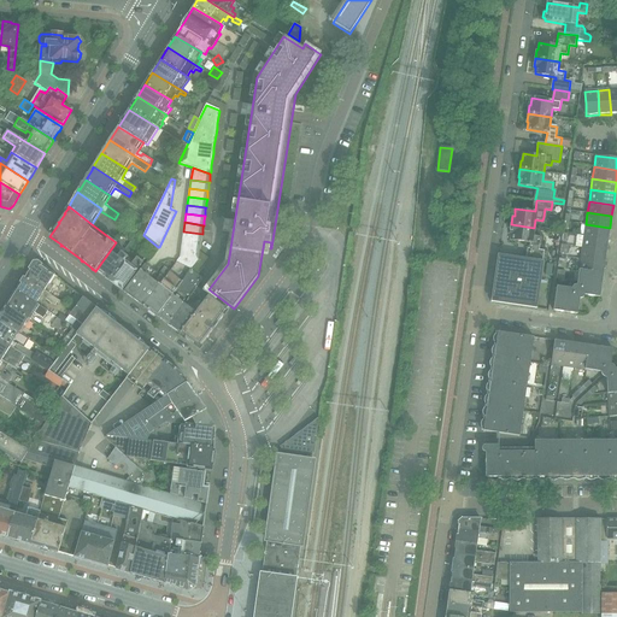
[(534,228),(511,224),(510,233),(511,233),(511,240),(530,244),(529,250),(527,248),(526,259),(542,262),(544,251),(538,251),(540,238),(533,236),(534,228)]
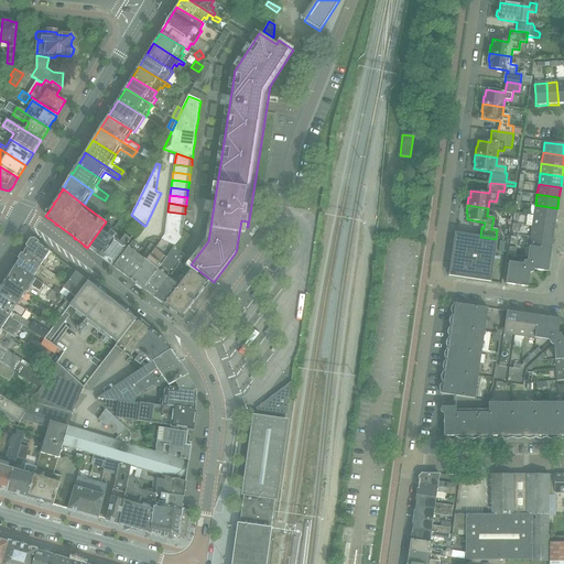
[(557,208),(535,205),(533,215),(555,218),(557,208)]
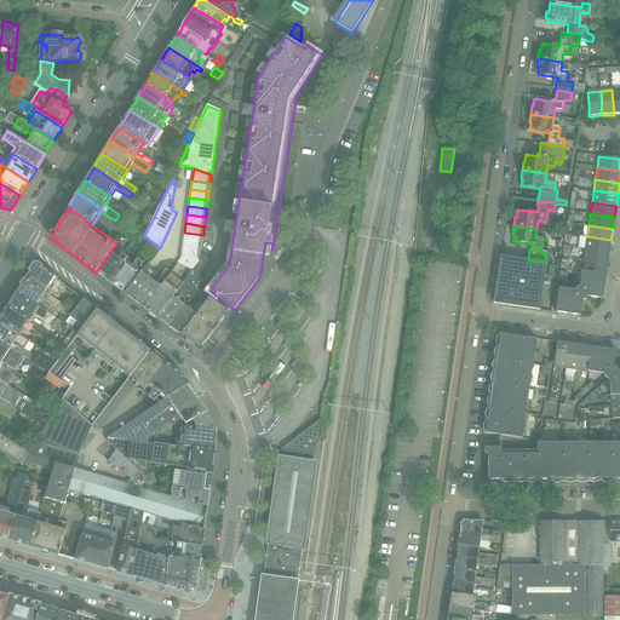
[(128,240),(132,242),(136,246),(143,236),(135,230),(128,240)]
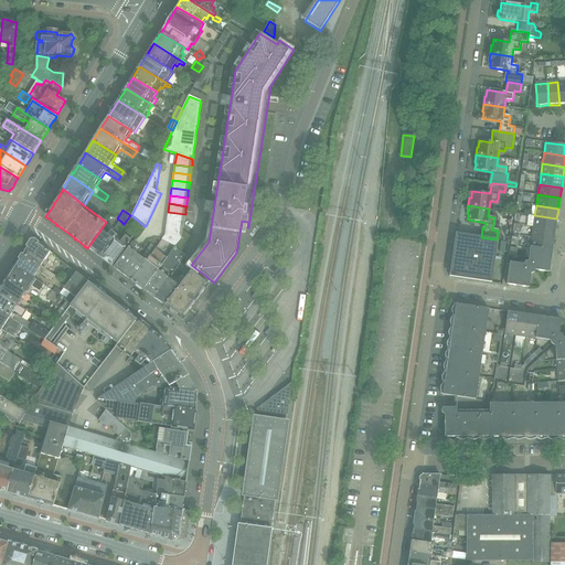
[(168,212),(167,220),(184,222),(185,214),(168,212)]
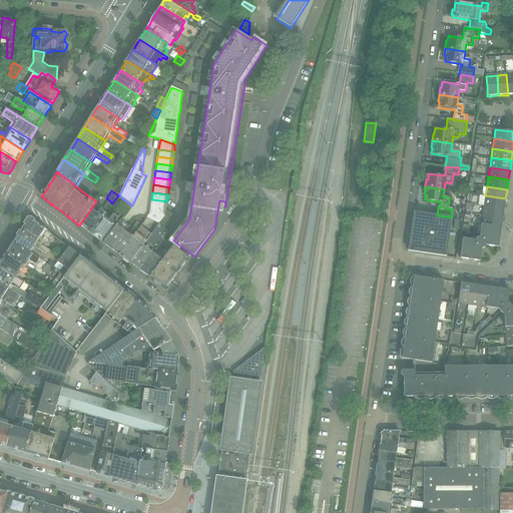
[(505,198),(485,195),(484,205),(504,208),(505,198)]
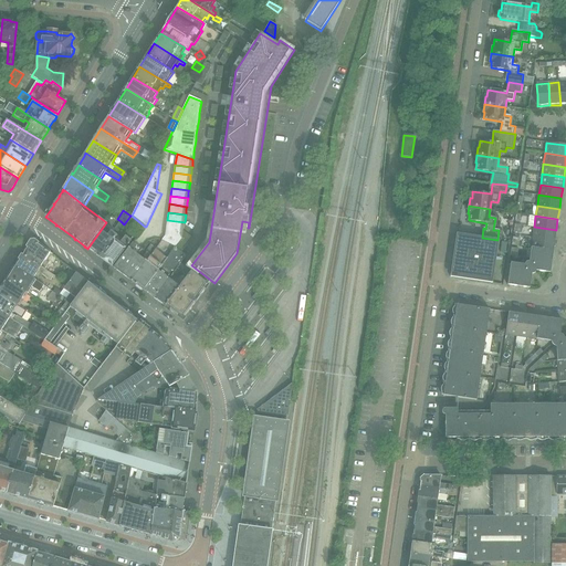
[(167,220),(166,228),(184,230),(185,222),(167,220)]
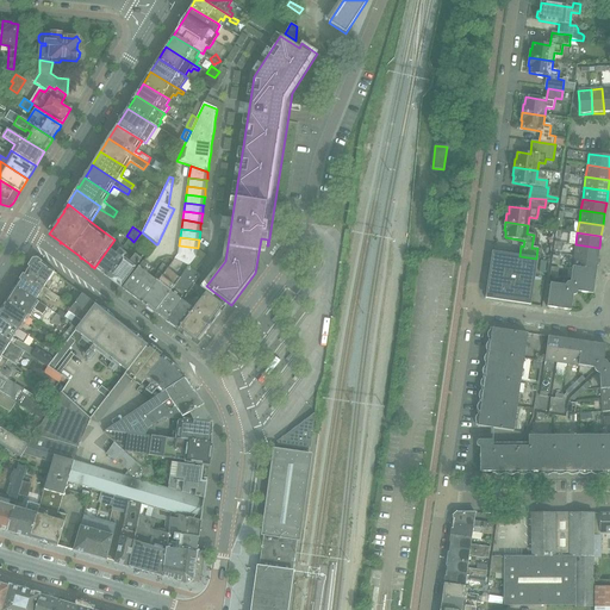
[(135,243),(134,242),(130,238),(123,247),(129,250),(135,243)]
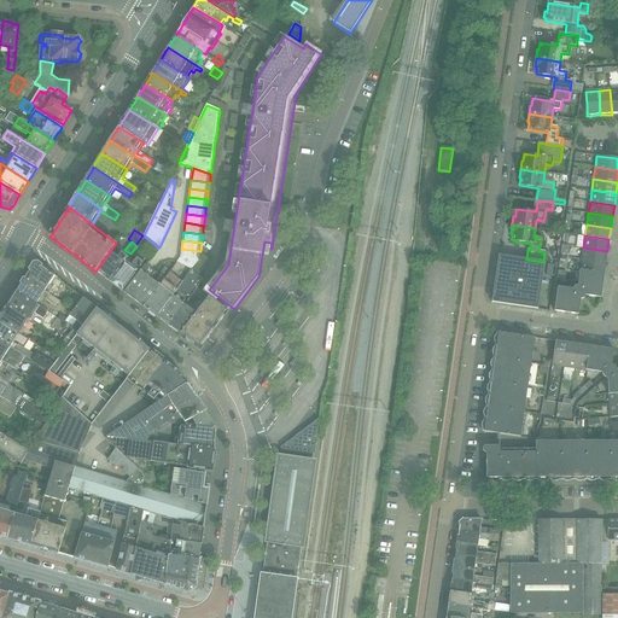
[(128,257),(114,246),(95,272),(109,281),(128,257)]
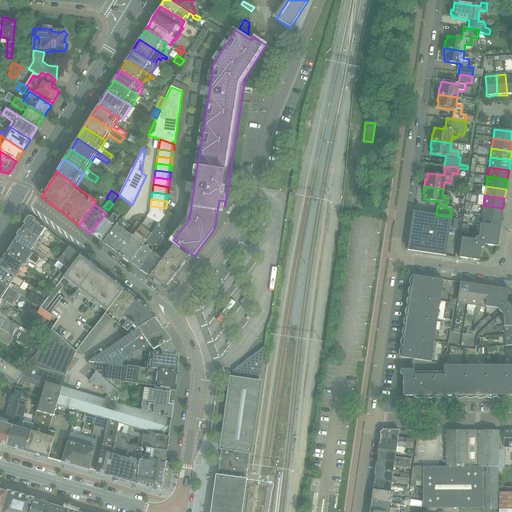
[(503,208),(483,205),(482,214),(502,217),(503,208)]
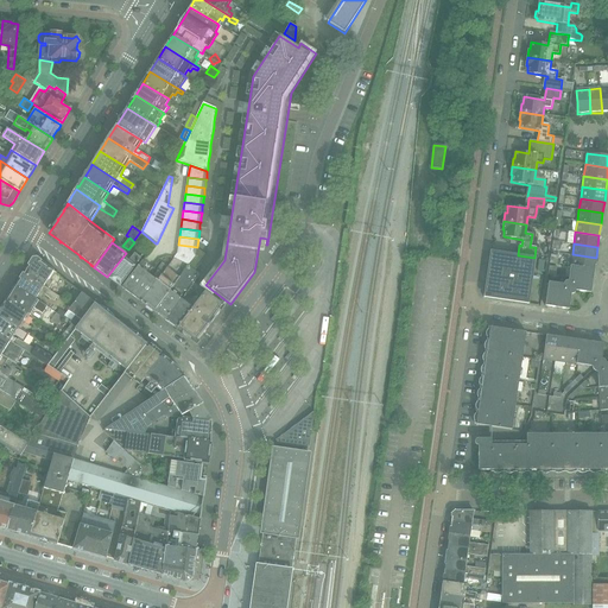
[(177,254),(195,257),(196,257),(197,247),(178,245),(177,254)]
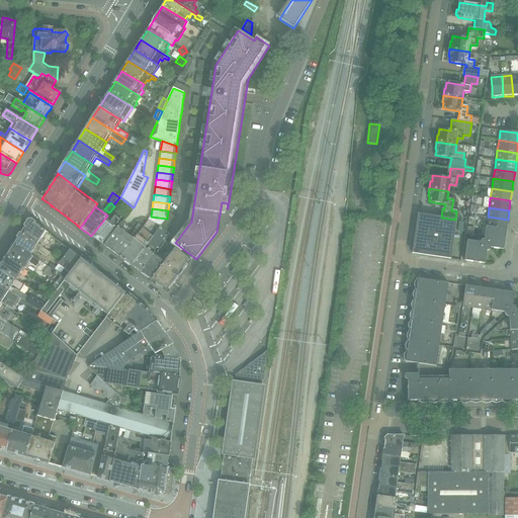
[(441,218),(418,213),(412,253),(449,259),(451,249),(455,220),(441,218)]
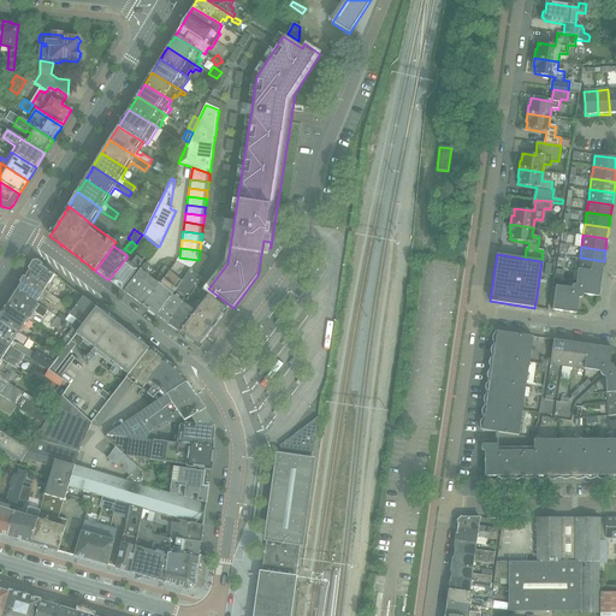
[(134,260),(128,256),(108,280),(122,290),(143,262),(136,256),(134,260)]
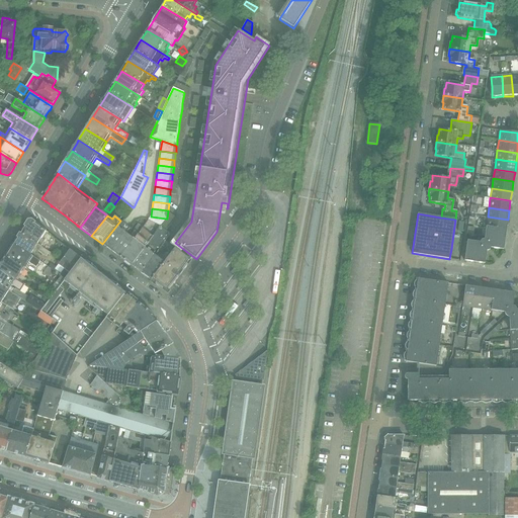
[(151,217),(149,220),(160,226),(166,219),(151,217)]
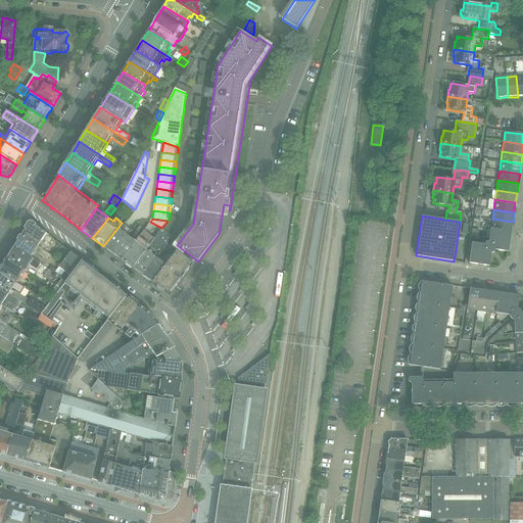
[(513,222),(492,219),(490,229),(511,232),(513,222)]
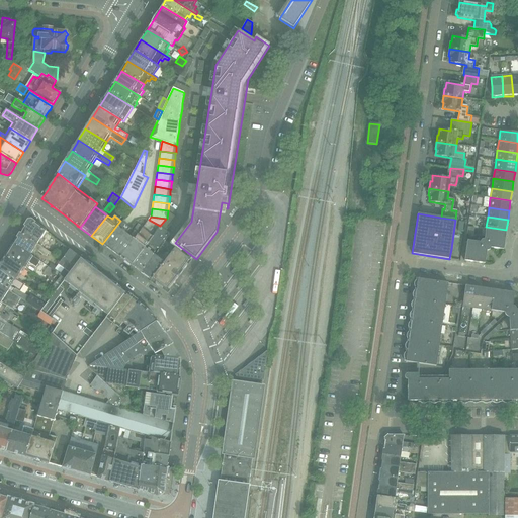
[(35,223),(31,220),(27,221),(20,233),(40,246),(46,240),(49,242),(51,238),(53,239),(54,238),(35,224),(35,223)]
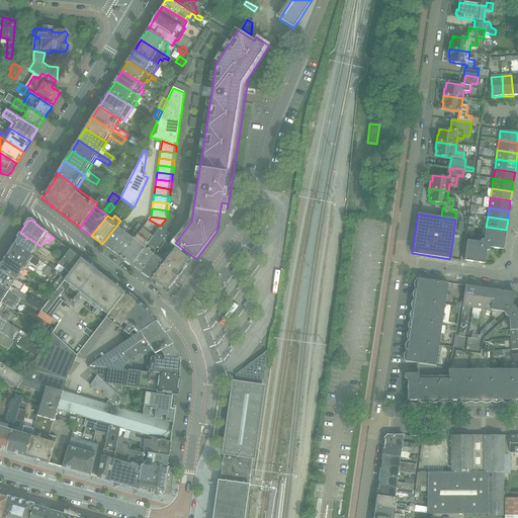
[(125,226),(121,222),(104,245),(108,248),(111,251),(130,228),(125,226)]
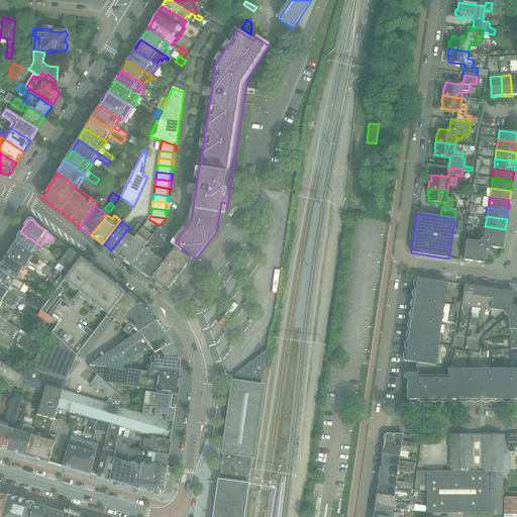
[(132,230),(129,227),(111,250),(119,256),(141,228),(141,227),(137,223),(132,230)]
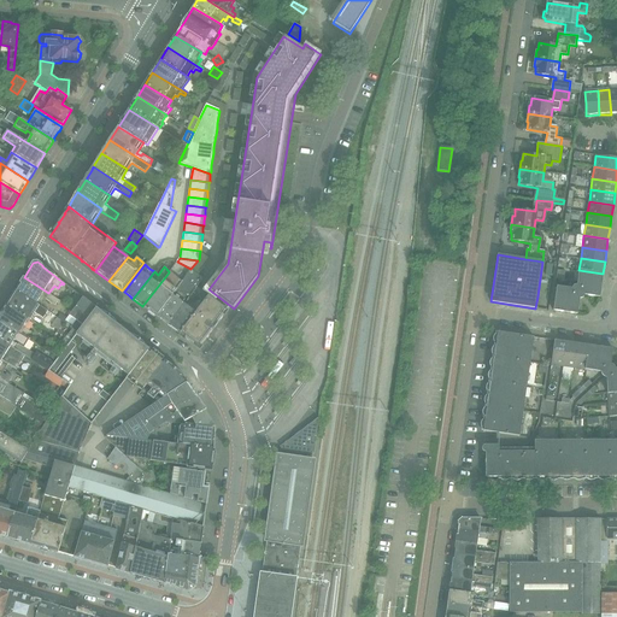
[(201,271),(195,266),(191,271),(198,277),(201,271)]
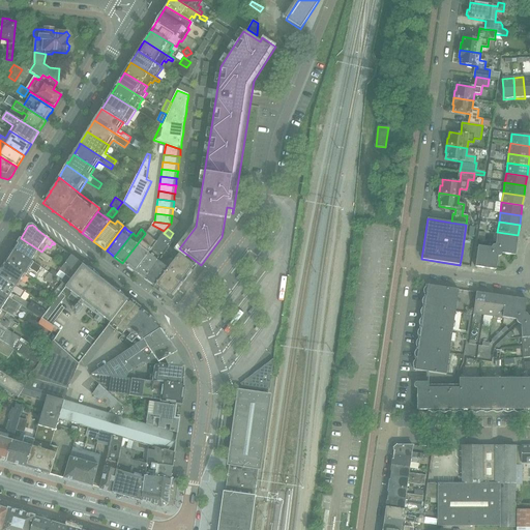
[(518,235),(497,232),(495,245),(502,254),(514,256),(518,235)]
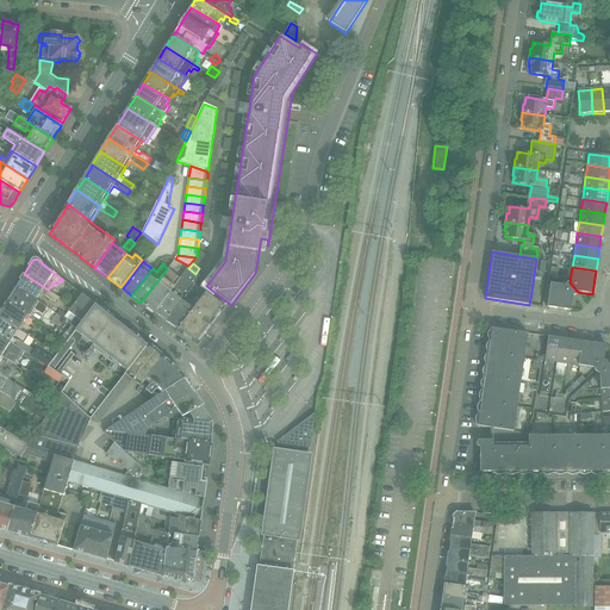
[(188,268),(180,279),(154,313),(166,322),(194,284),(199,277),(195,274),(188,268)]
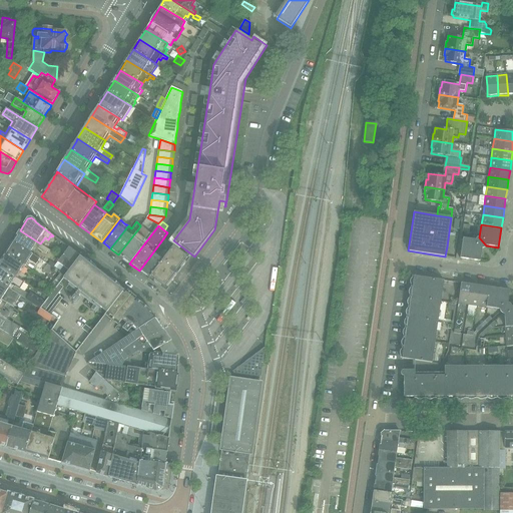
[(151,234),(140,226),(118,254),(119,255),(129,264),(151,234)]
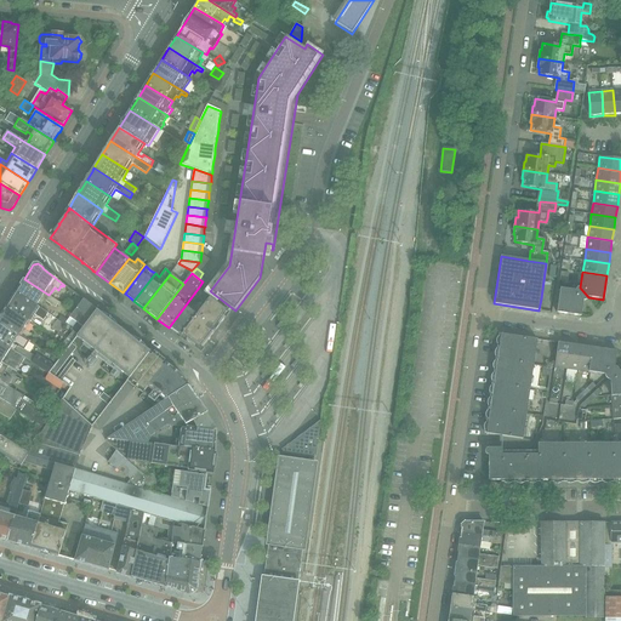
[(49,295),(24,279),(16,292),(41,308),(46,301),(56,307),(57,303),(60,305),(62,303),(49,295)]
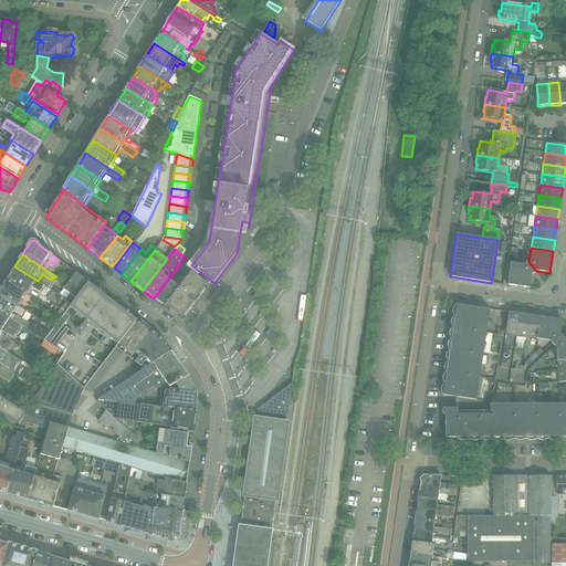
[(191,271),(180,263),(154,299),(164,306),(191,271)]
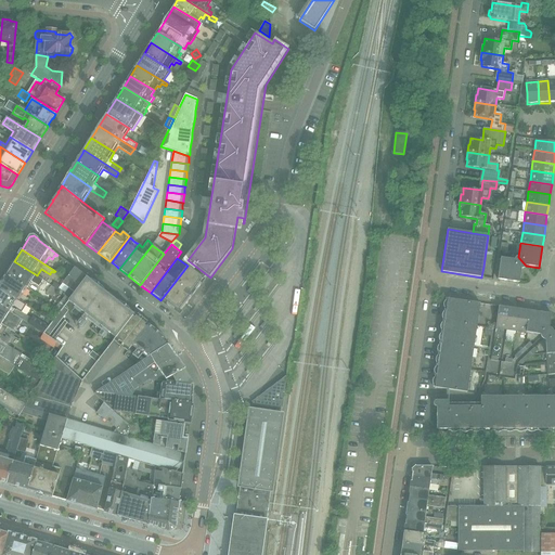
[(514,260),(501,258),(498,280),(519,283),(521,269),(515,260),(514,260)]
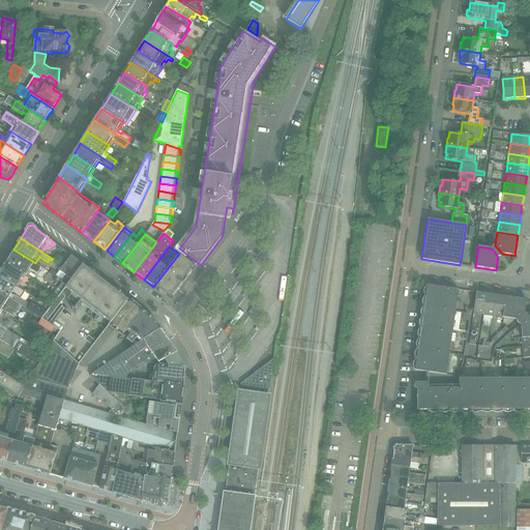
[(35,263),(13,249),(5,262),(26,274),(30,268),(37,273),(40,267),(35,263)]
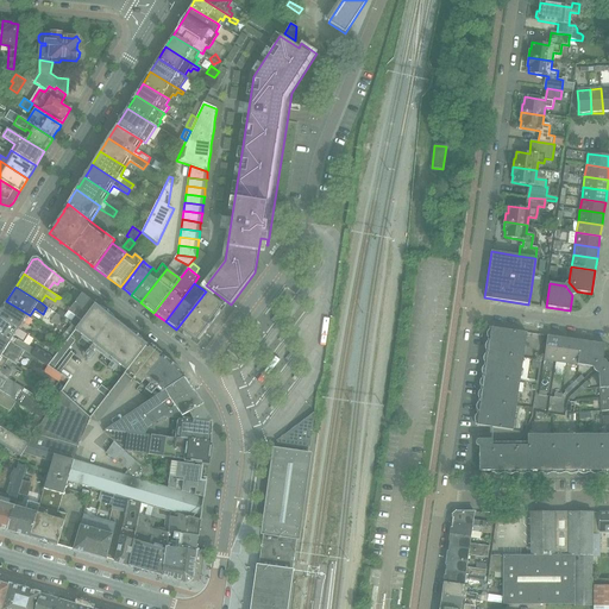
[(82,294),(76,289),(67,301),(71,306),(82,294)]
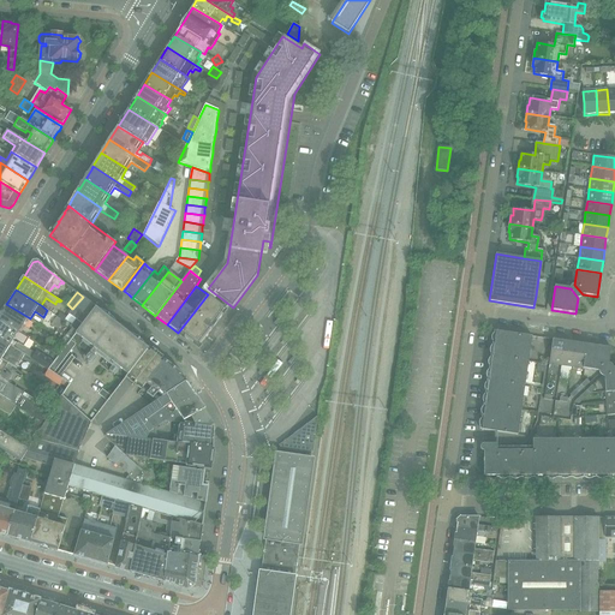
[(225,308),(208,294),(178,333),(178,334),(192,344),(195,341),(201,345),(212,330),(209,328),(212,326),(214,328),(227,310),(225,309),(225,308)]
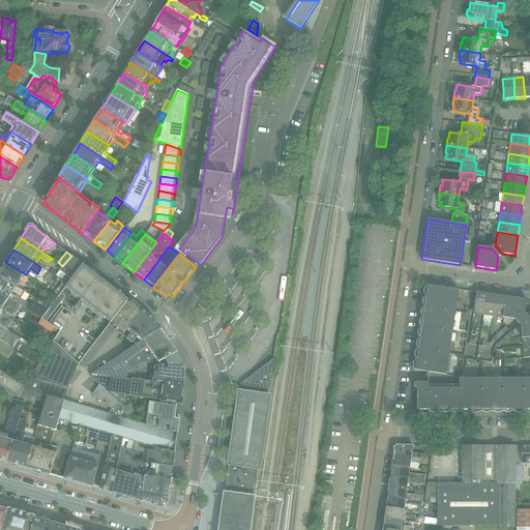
[(83,264),(71,256),(62,266),(55,276),(62,283),(58,289),(61,292),(65,287),(83,264)]
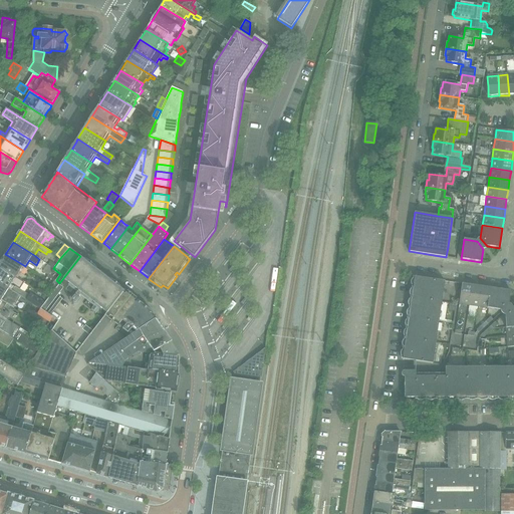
[(25,266),(5,254),(0,262),(0,266),(20,280),(23,281),(26,277),(20,274),(25,266)]
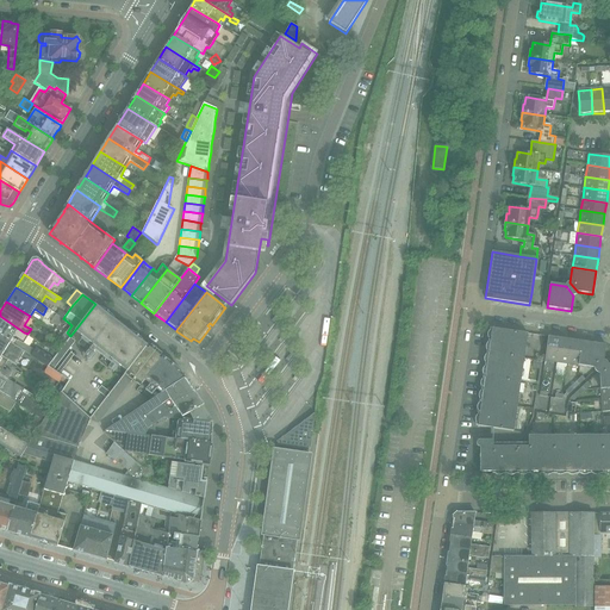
[(119,366),(128,372),(124,374),(139,386),(147,378),(162,358),(139,340),(139,338),(137,336),(135,334),(134,335),(125,328),(126,327),(119,322),(118,322),(110,316),(110,315),(107,312),(105,311),(104,311),(95,304),(75,330),(83,337),(78,343),(83,349),(89,342),(93,346),(89,350),(87,349),(83,354),(83,358),(87,361),(91,361),(95,355),(94,353),(95,350),(104,358),(106,355),(113,361),(109,367),(114,372),(119,366)]
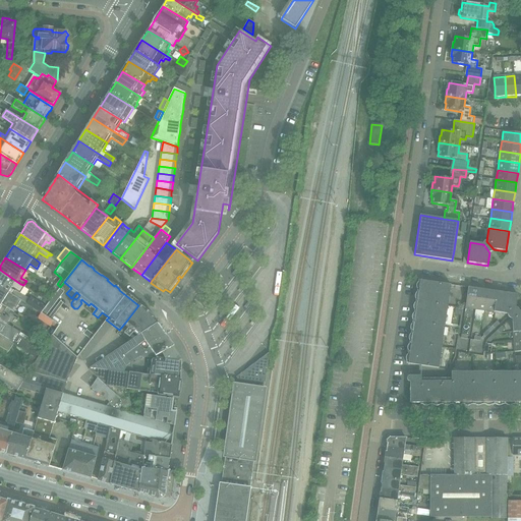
[(20,284),(0,270),(0,286),(14,296),(41,313),(42,312),(46,306),(31,297),(30,299),(20,293),(25,286),(23,285),(20,284)]
